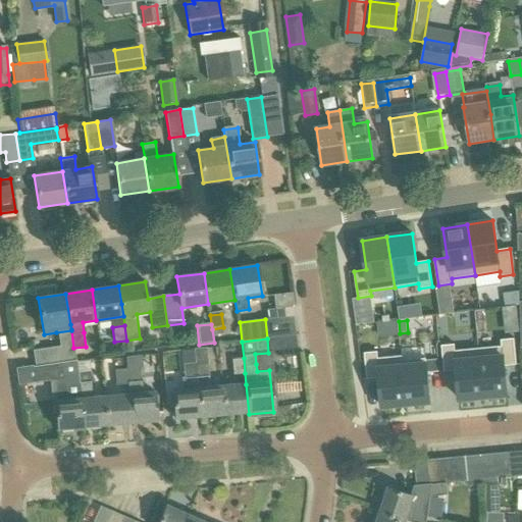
[(502,347),(478,349),(483,397),(492,396),(492,400),(504,399),(504,395),(507,395),(504,366),(517,365),(514,338),(501,340),(502,347)]
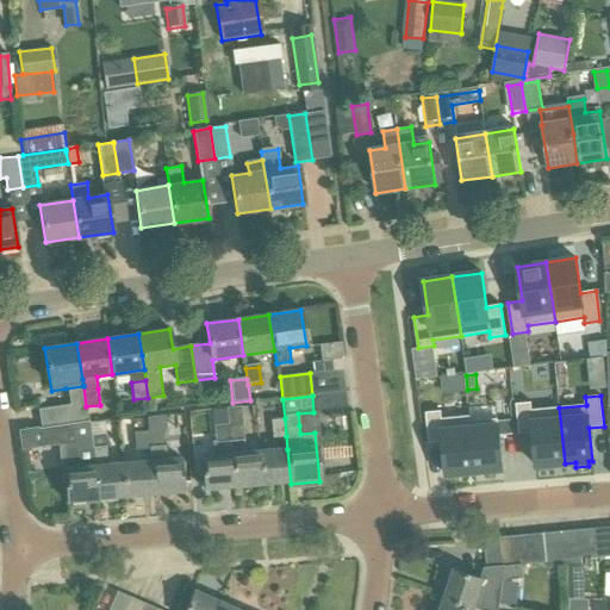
[(531,402),(516,404),(518,434),(533,433),(536,467),(540,466),(541,471),(554,470),(554,465),(565,464),(559,408),(531,410),(531,402)]
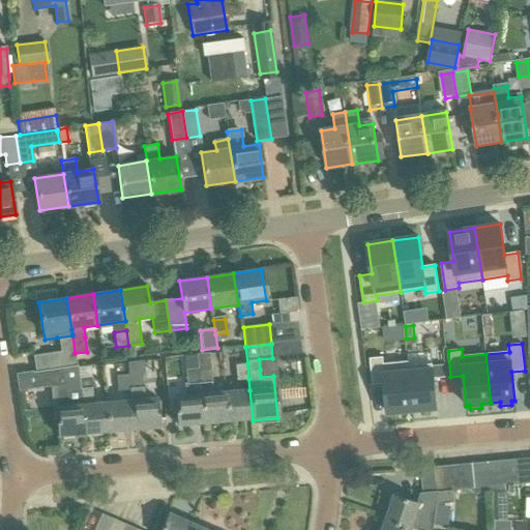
[(34,373),(50,370),(61,367),(61,369),(77,366),(75,353),(59,355),(59,354),(32,358),(34,373)]
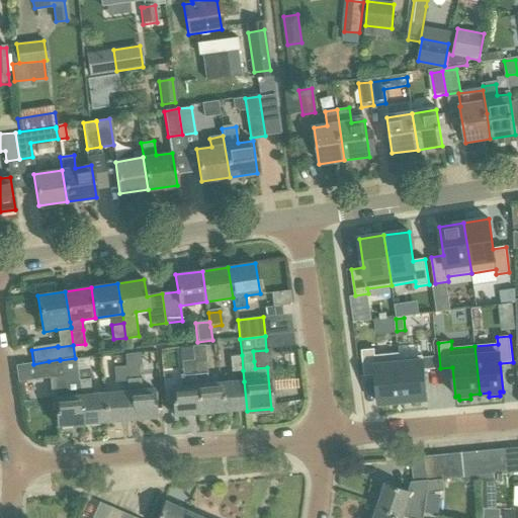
[(223,413),(221,383),(206,384),(205,374),(207,373),(204,345),(192,346),(194,360),(196,385),(198,415),(223,413)]
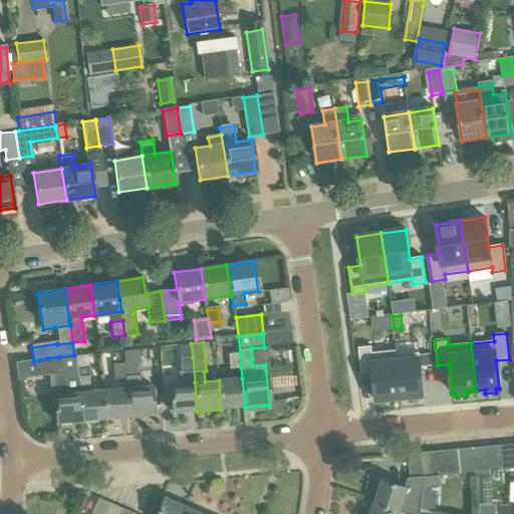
[(371,346),(358,347),(361,373),(373,371),(375,401),(400,399),(396,354),(395,350),(372,352),(371,346)]
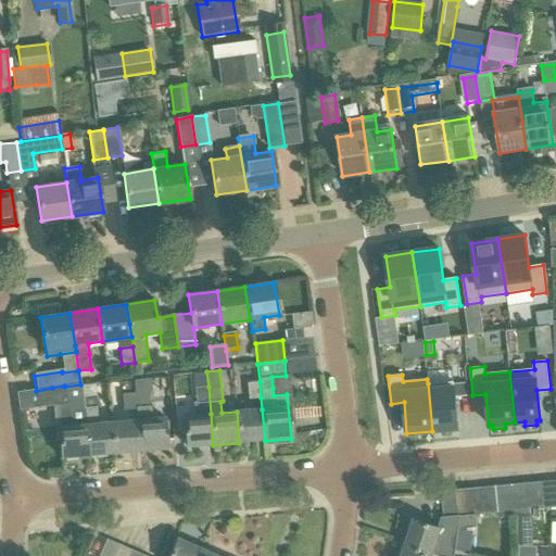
[(247,383),(248,399),(261,397),(260,381),(247,383)]
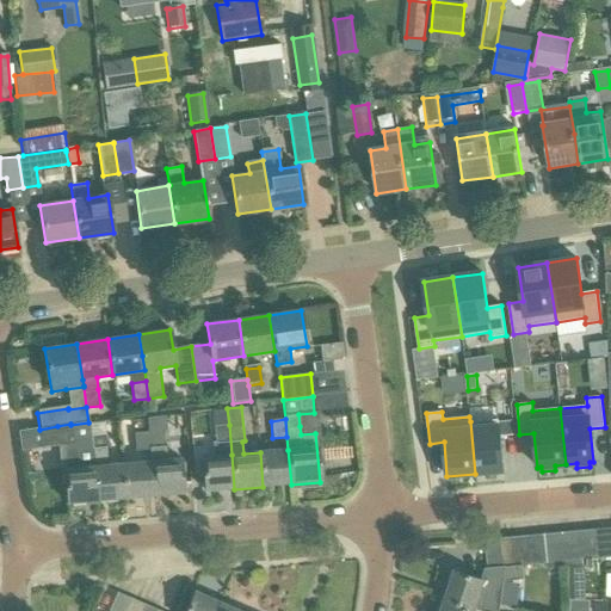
[(499,419),(470,421),(475,474),(504,470),(500,436),(499,421),(499,419)]
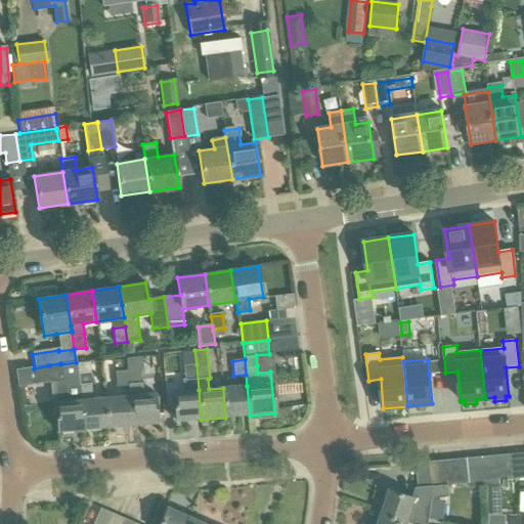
[(428,361),(429,374),(443,373),(442,359),(428,361)]
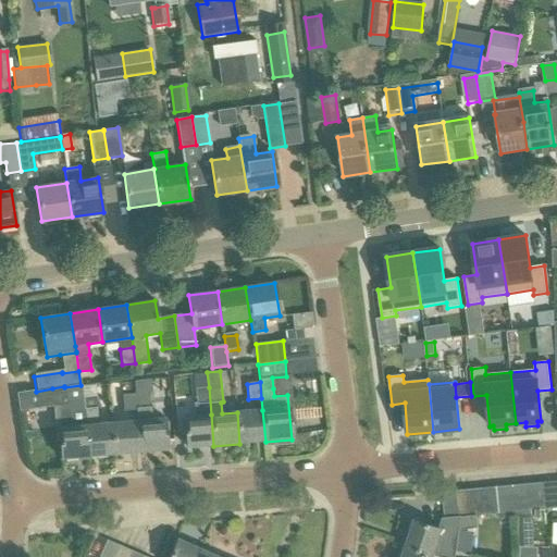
[(88,457),(84,398),(83,385),(81,385),(64,387),(64,386),(52,388),(36,392),(39,409),(58,406),(62,459),(88,457)]
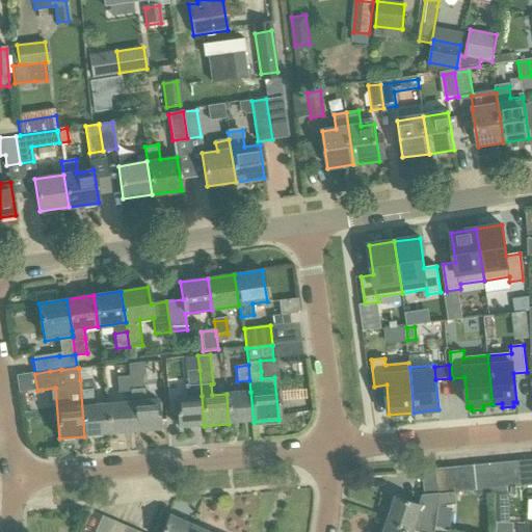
[(202,396),(200,370),(186,371),(188,387),(185,387),(186,397),(177,398),(179,428),(204,426),(202,396)]
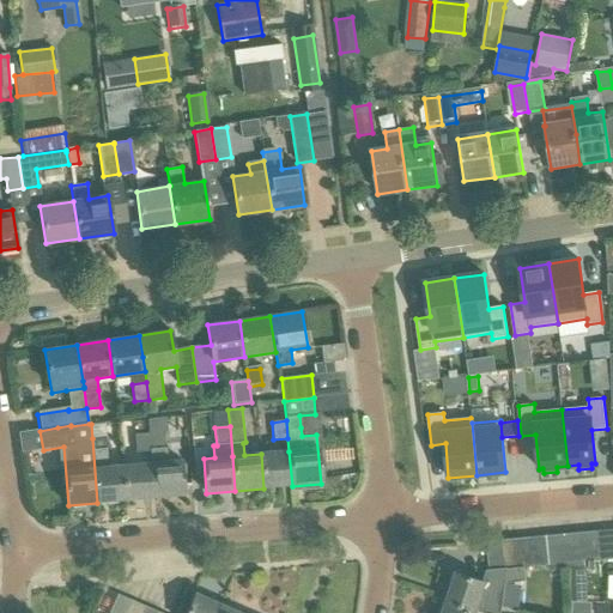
[(150,434),(151,450),(152,463),(153,478),(155,498),(183,496),(181,460),(168,461),(167,449),(165,449),(163,432),(150,434)]
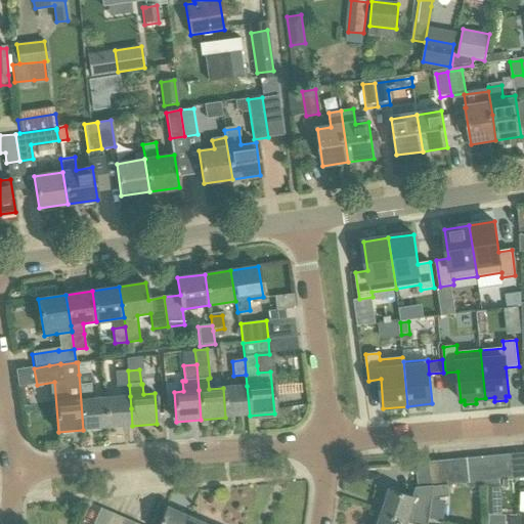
[(129,385),(128,370),(115,372),(117,387),(129,385)]
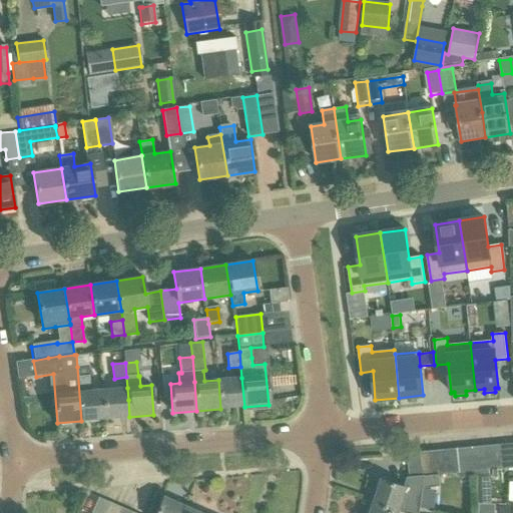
[(88,366),(77,367),(81,421),(105,419),(103,390),(91,391),(88,366)]
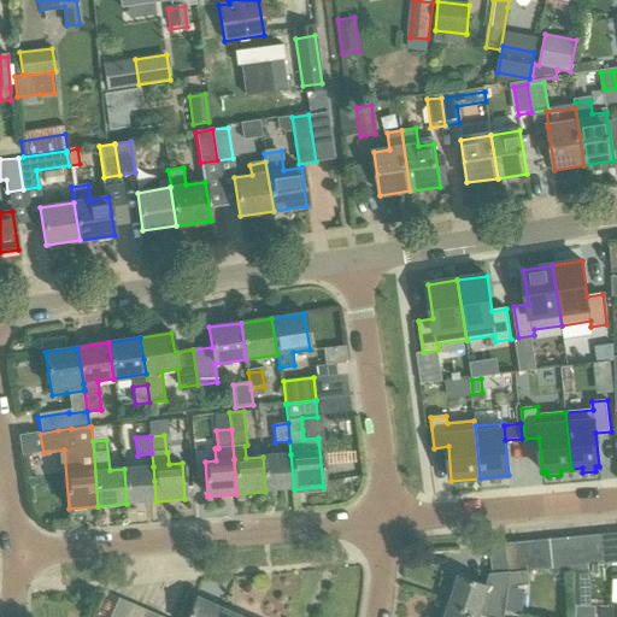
[(263,457),(265,492),(294,489),(291,454),(263,457)]
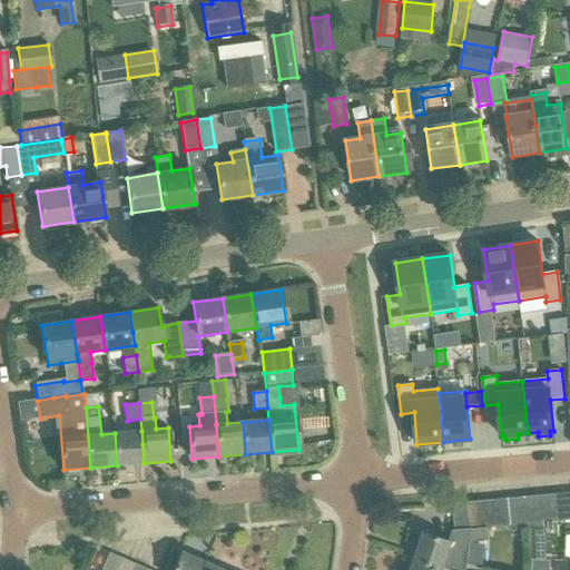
[(115,433),(117,465),(144,463),(143,444),(141,431),(115,433)]
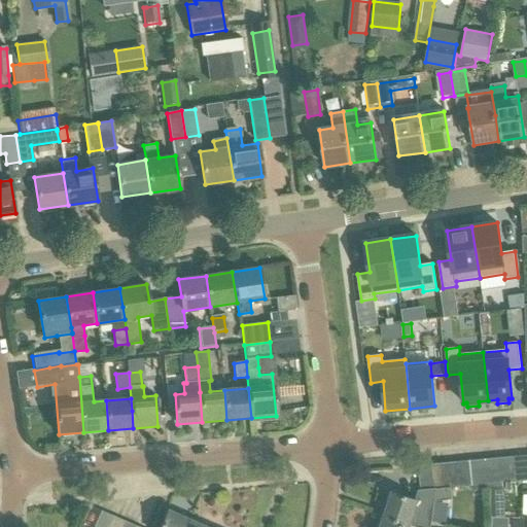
[(526,481),(526,456),(516,457),(518,482),(526,481)]
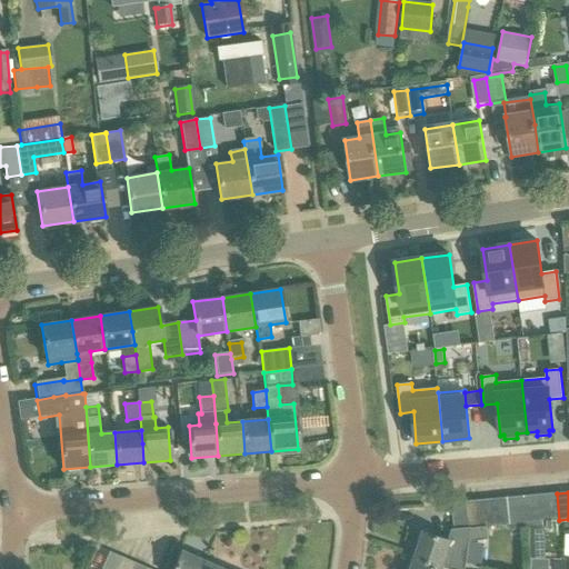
[(559,520),(557,493),(543,495),(546,521),(559,520)]
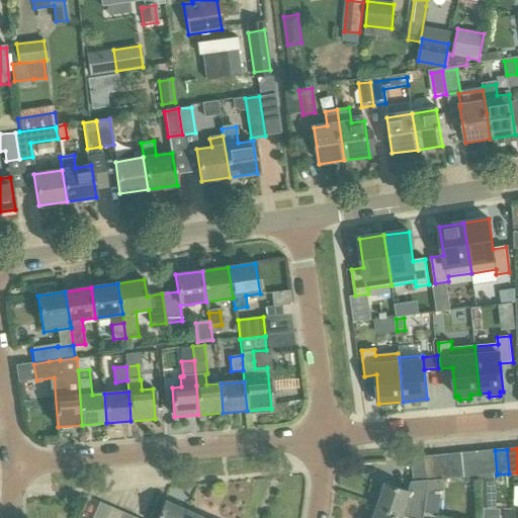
[(497,475),(495,450),(483,451),(485,476),(497,475)]
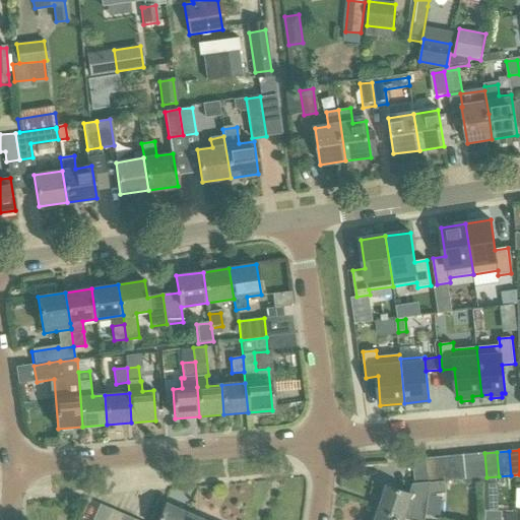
[(486,477),(484,453),(472,454),(474,478),(484,477),(486,477)]
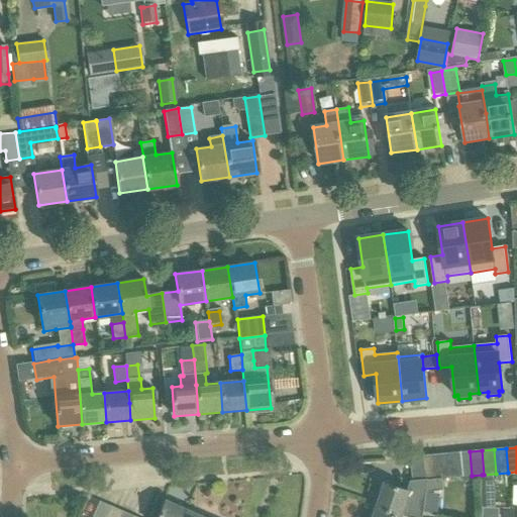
[(472,476),(470,451),(457,452),(459,477),(472,476)]
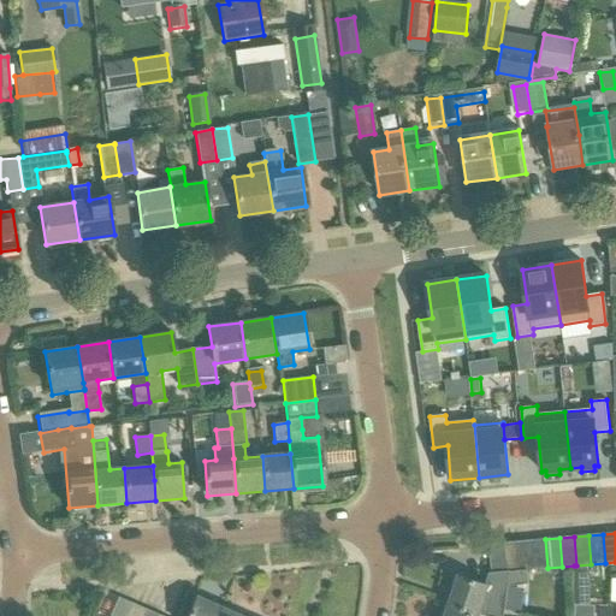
[(548,568),(545,539),(531,540),(534,569),(548,568)]
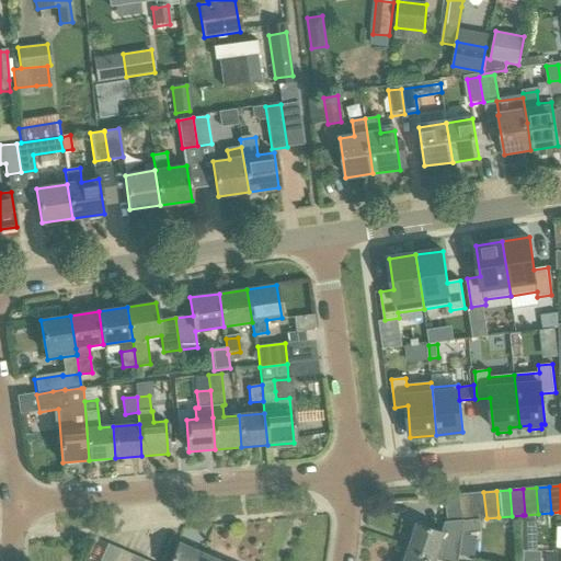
[(487,518),(483,492),(470,494),(473,519),(477,519),(480,519),(487,518)]
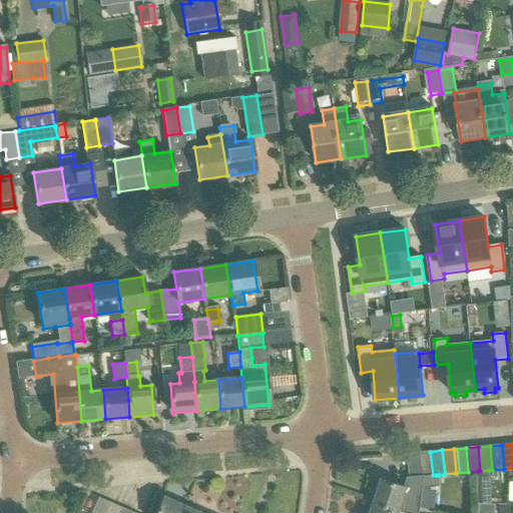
[(433,475),(430,452),(419,453),(420,459),(421,476),(423,476),(433,475)]
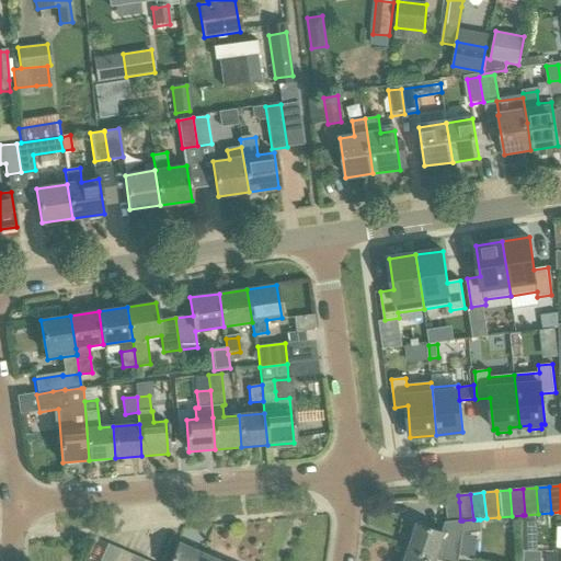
[(460,521),(459,502),(458,495),(446,496),(447,518),(448,522),(460,521)]
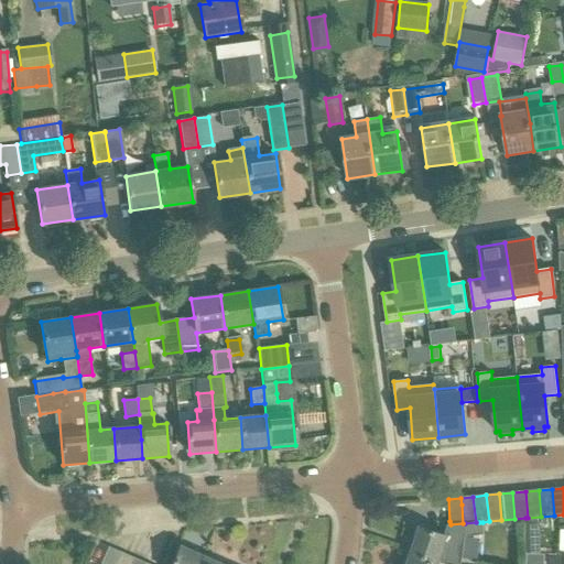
[(444,535),(448,537),(454,539),(484,537),(483,522),(479,522),(476,522),(465,523),(463,523),(451,524),(447,525),(444,535)]
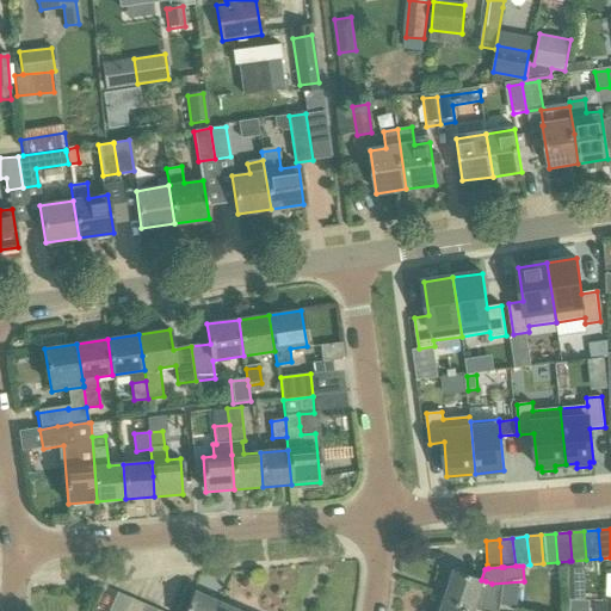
[(445,599),(476,610),(486,581),(481,580),(455,572),(445,599)]
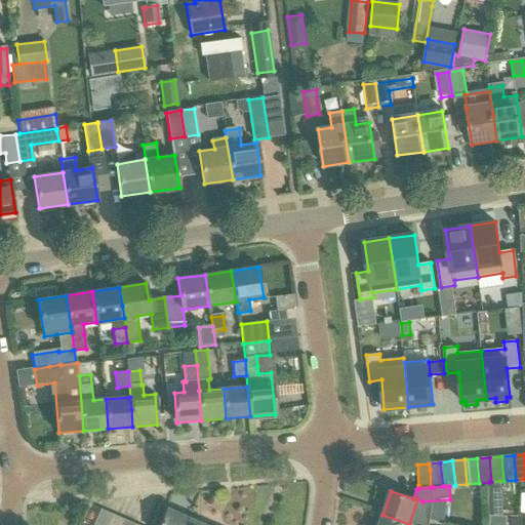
[(187,524),(191,519),(168,509),(160,524),(187,524)]
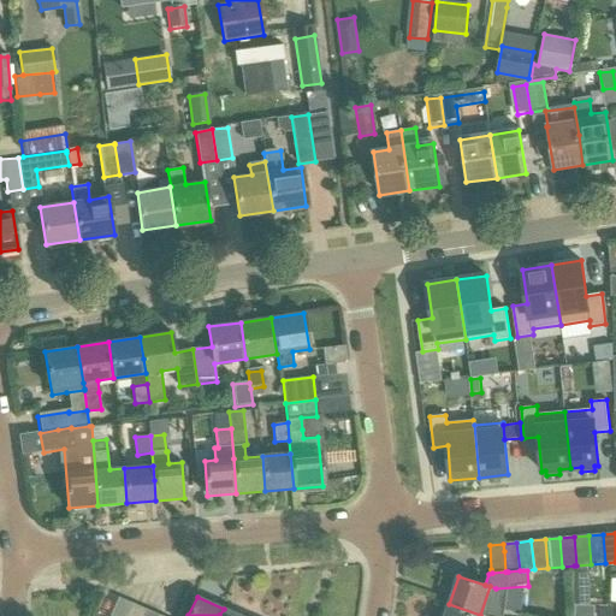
[(111,615),(125,615),(131,604),(119,598),(111,615)]
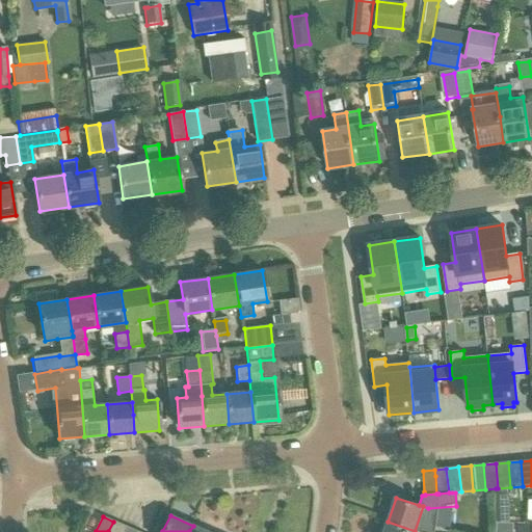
[(122,531),(125,526),(113,522),(108,531),(122,531)]
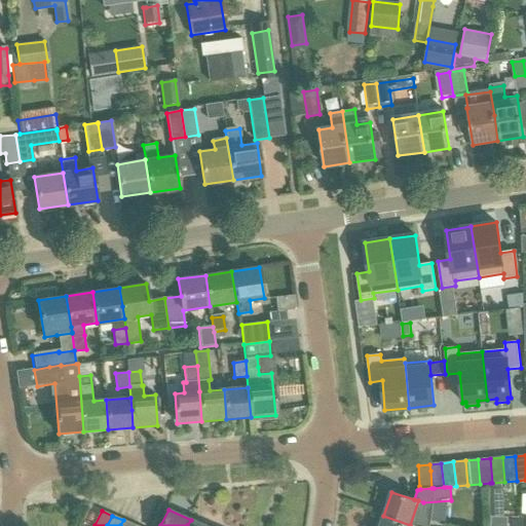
[(379,525),(410,525),(383,516),(379,525)]
